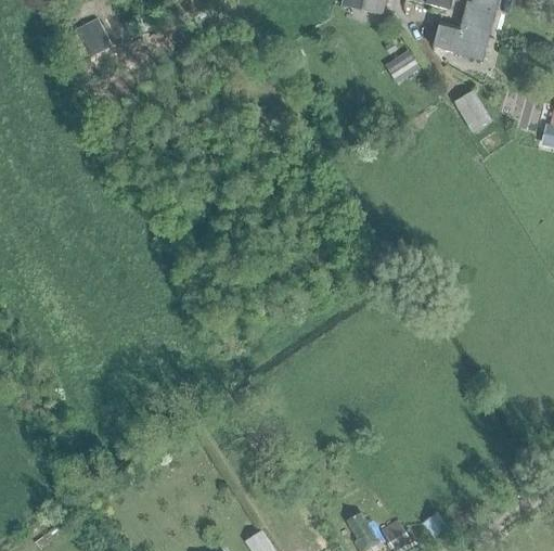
[(338,0),(338,3),(377,13),(381,0),(338,0)]
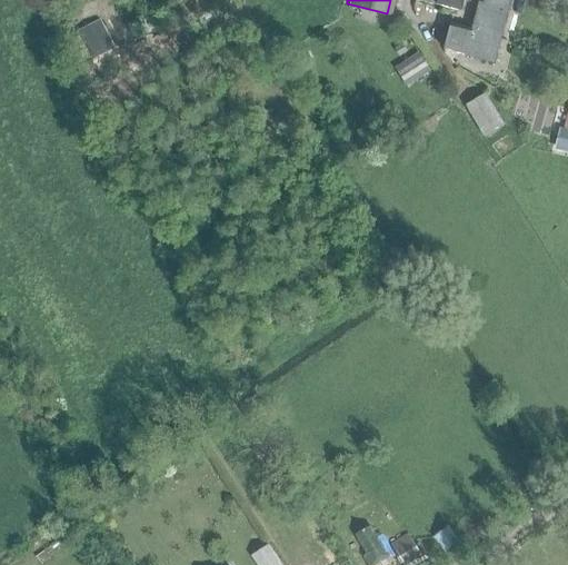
[(484,0),(484,1),(478,0),(472,25),(447,19),(440,45),(491,58),(505,7),(508,8),(509,0),(484,0)]
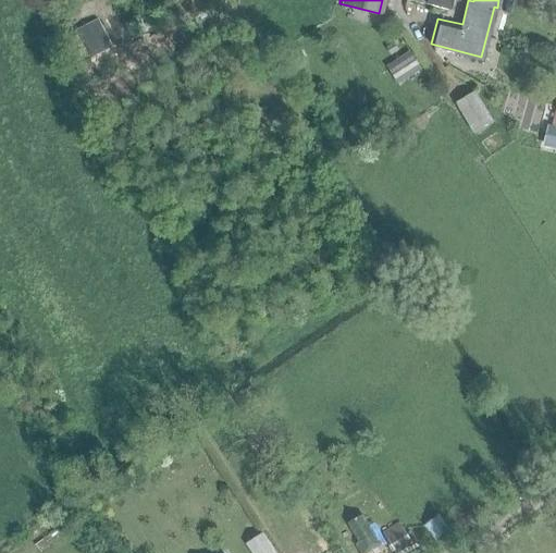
[(78,27),(93,56),(113,45),(99,16),(78,27)]
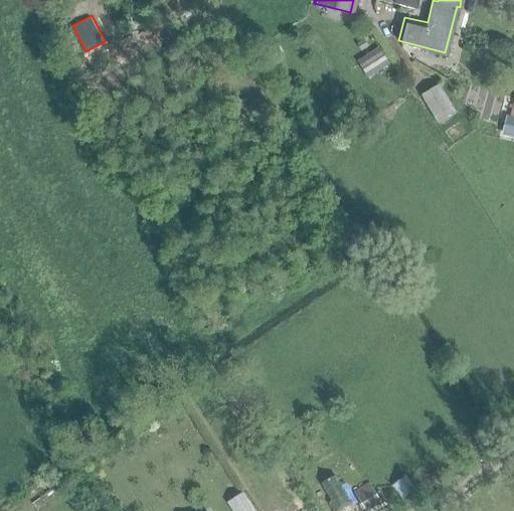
[(357,59),(368,75),(390,61),(380,45),(357,59)]
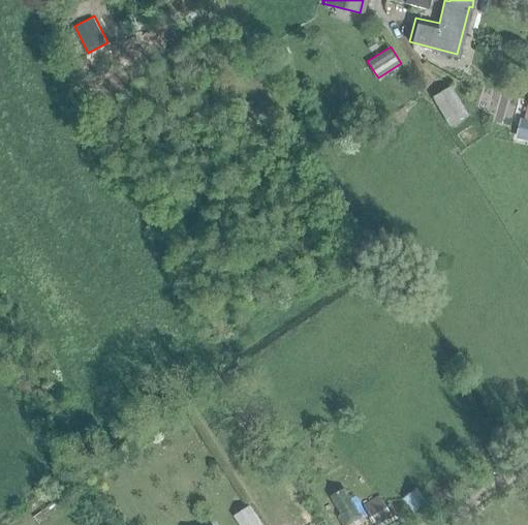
[(490,49),(489,55),(505,58),(506,52),(490,49)]
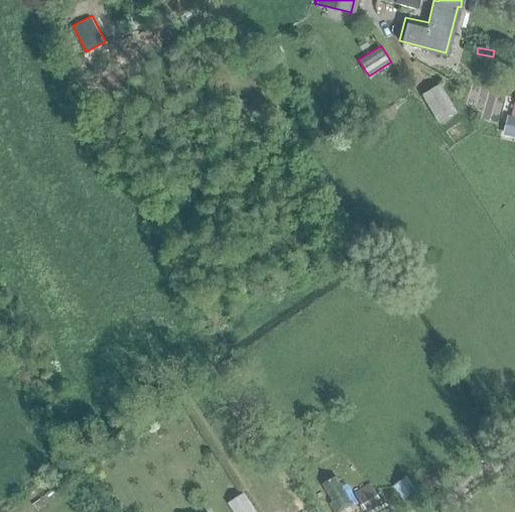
[(421,94),(438,122),(458,110),(440,82),(421,94)]
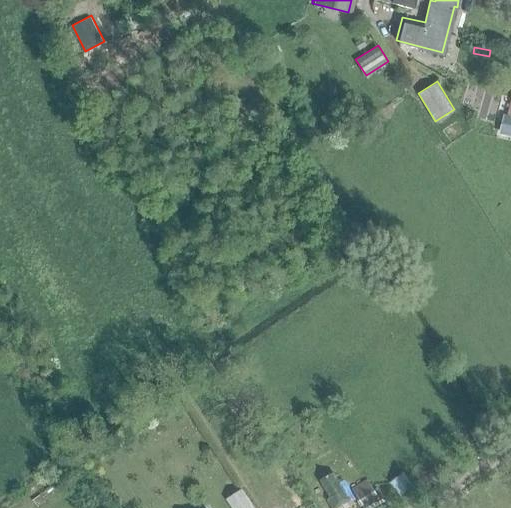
[(510,116),(506,115),(502,130),(510,132),(510,116)]
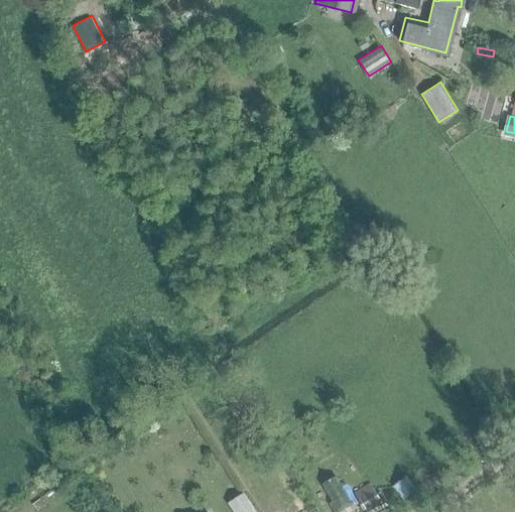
[(329,503),(334,511),(337,511),(357,501),(345,482),(341,485),(335,475),(322,483),(332,501),(329,503)]
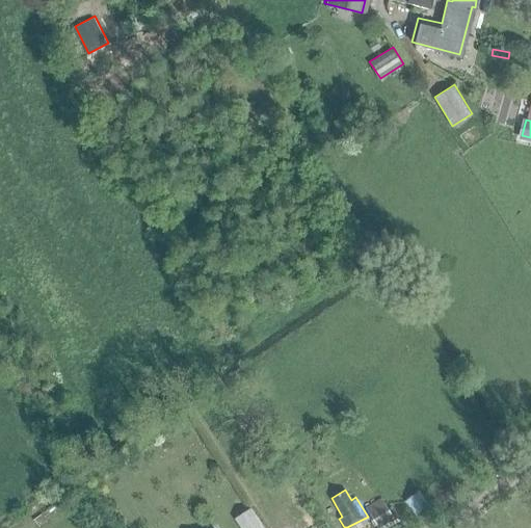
[(391,517),(379,498),(365,506),(376,526),(391,517)]
